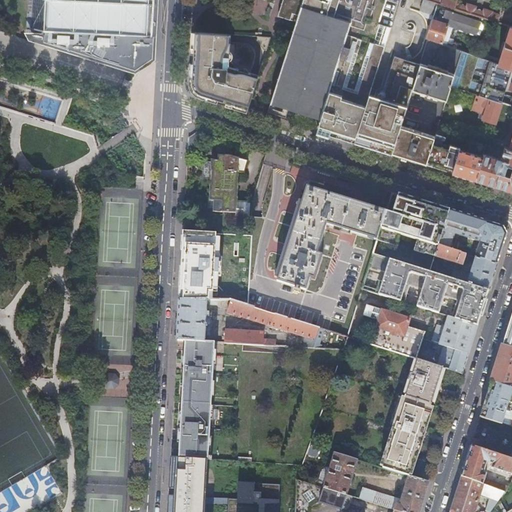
[(30,0),(29,32),(33,42),(86,59),(135,74),(146,67),(155,60),(157,36),(158,0),(30,0)]
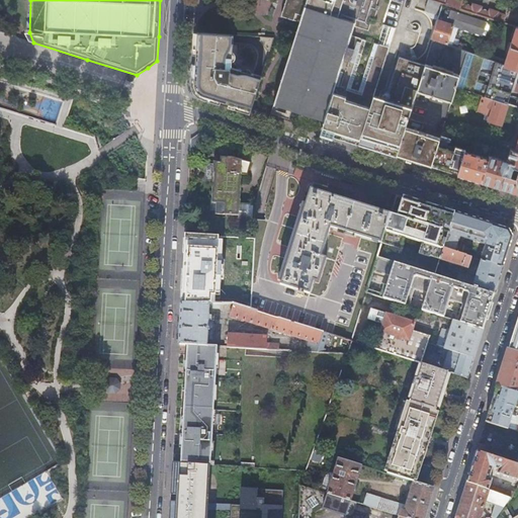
[(343,0),(288,0),(283,17),(299,22),(274,104),(325,120),(349,42),(355,22),(338,17),(343,0)]
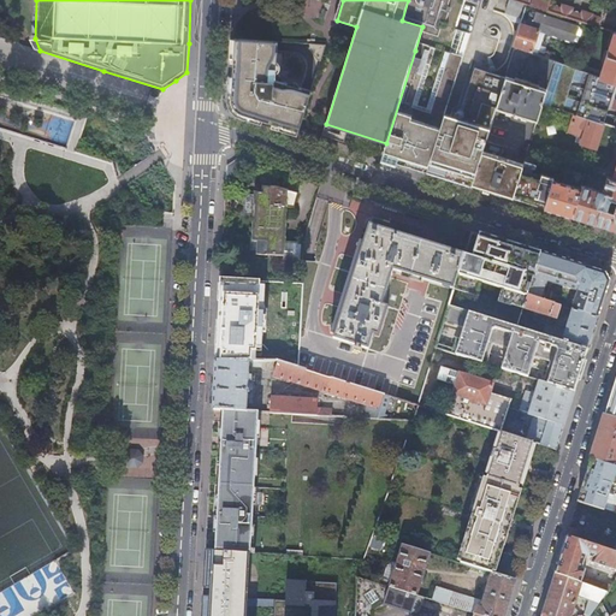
[(428,10),(432,0),(408,0),(402,21),(422,27),(428,10)]
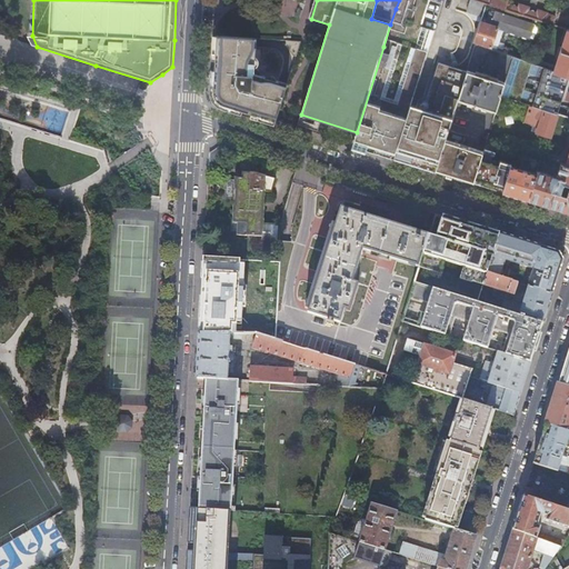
[(426,0),(399,0),(396,9),(435,22),(437,19),(421,15),(426,0)]
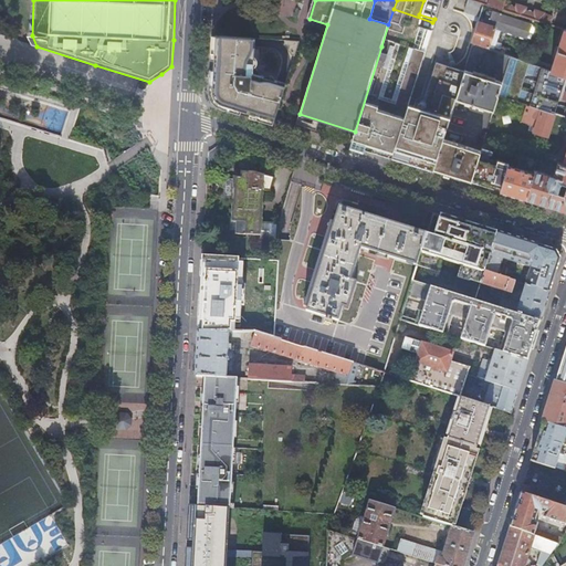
[(480,14),(483,3),(472,0),(468,0),(464,10),(480,14)]
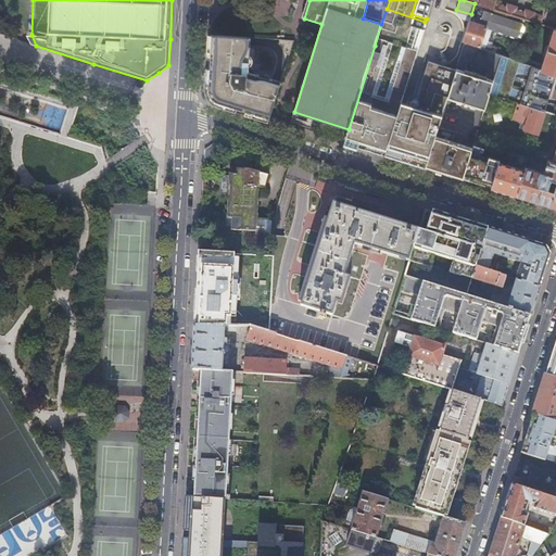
[(464,0),(475,3),(540,24),(542,19),(540,15),(534,13),(534,12),(525,9),(523,13),(521,12),(521,11),(520,11),(519,10),(518,10),(517,11),(516,11),(517,7),(506,3),(505,8),(504,7),(503,5),(503,4),(502,4),(500,4),(500,5),(497,4),(498,1),(495,0),(464,0)]
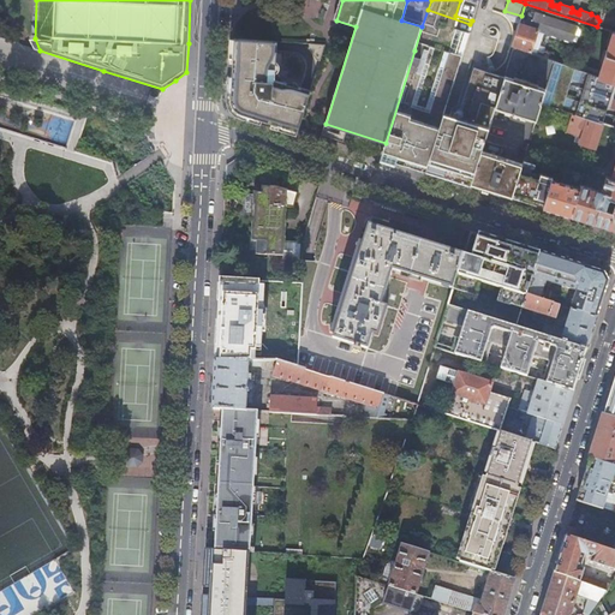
[(428,10),(415,51),(386,143),(381,157),(381,161),(388,163),(395,166),(396,162),(412,167),(425,171),(443,113),(470,24),(428,10)]
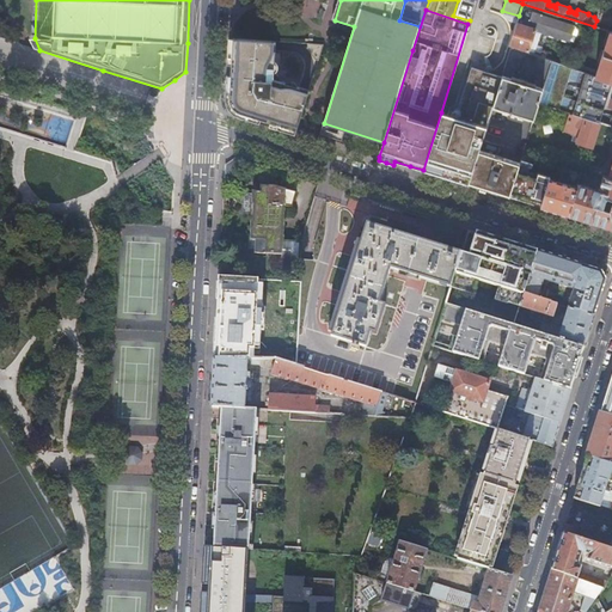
[(526,26),(516,24),(509,46),(512,47),(510,48),(527,53),(534,29),(569,41),(574,26),(531,12),(526,26)]
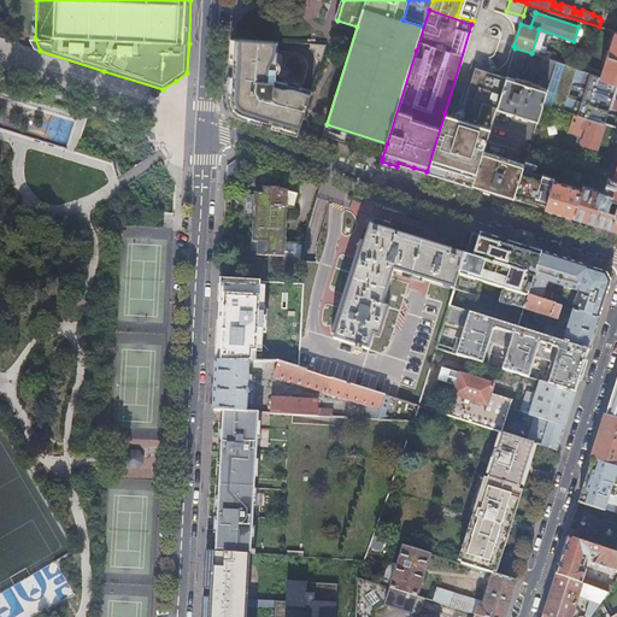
[(616,31),(615,31),(600,76),(616,82),(616,81),(616,31)]
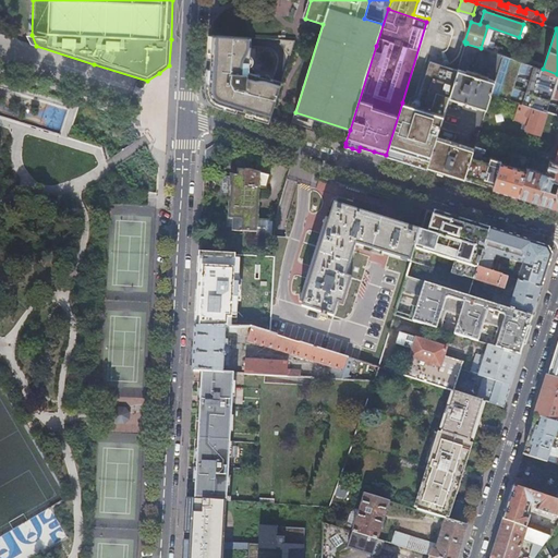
[(263,73),(259,75),(254,74),(255,72),(252,65),(250,65),(252,64),(253,63),(254,62),(254,60),(254,58),(253,57),(252,55),(250,55),(251,38),(208,35),(205,89),(205,95),(207,98),(209,102),(211,104),(216,106),(222,108),(238,113),(242,114),(254,118),(269,123),(281,83),(270,80),(269,75),(268,74),(266,73),(264,73),(263,73)]
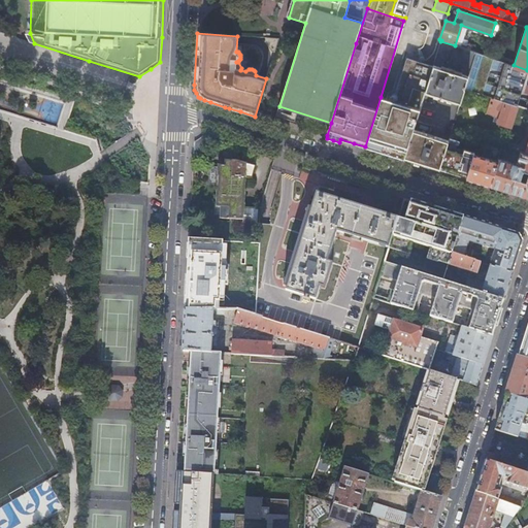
[(278,38),(265,37),(264,42),(269,42),(272,46),(275,47),(278,38)]
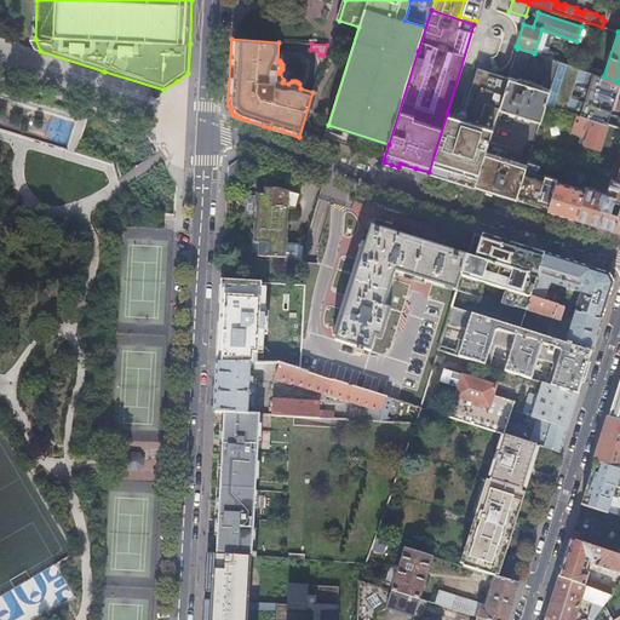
[(534,53),(517,49),(509,76),(510,76),(509,79),(499,109),(539,122),(545,105),(552,82),(558,62),(534,53)]
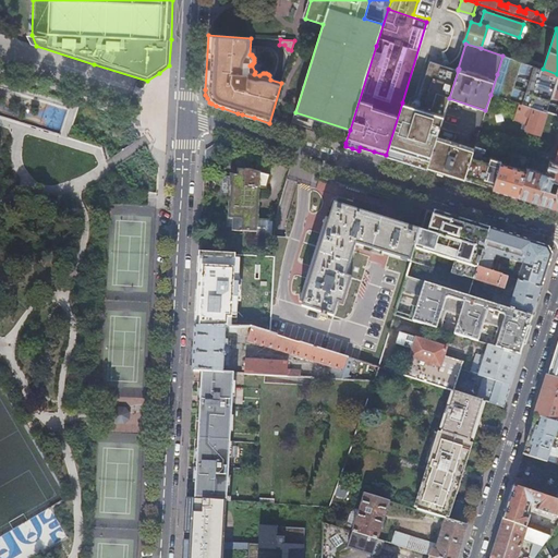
[(543,69),(502,56),(497,74),(490,95),(519,104),(546,112),(557,114),(557,105),(549,102),(557,74),(543,69)]
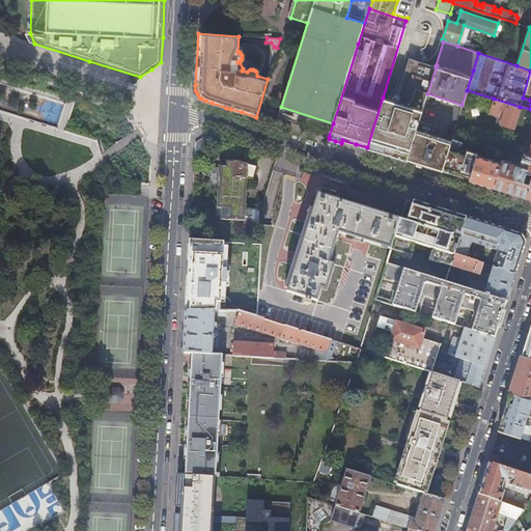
[(396,102),(383,98),(367,147),(407,160),(415,131),(427,93),(436,67),(410,59),(396,102)]
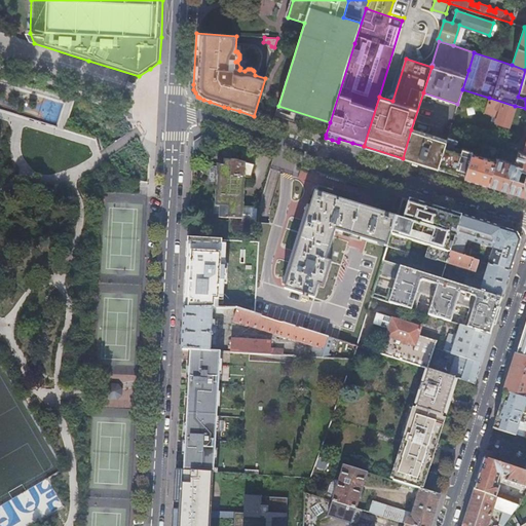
[(509,126),(515,106),(489,98),(485,111),(493,114),(491,120),(509,126)]
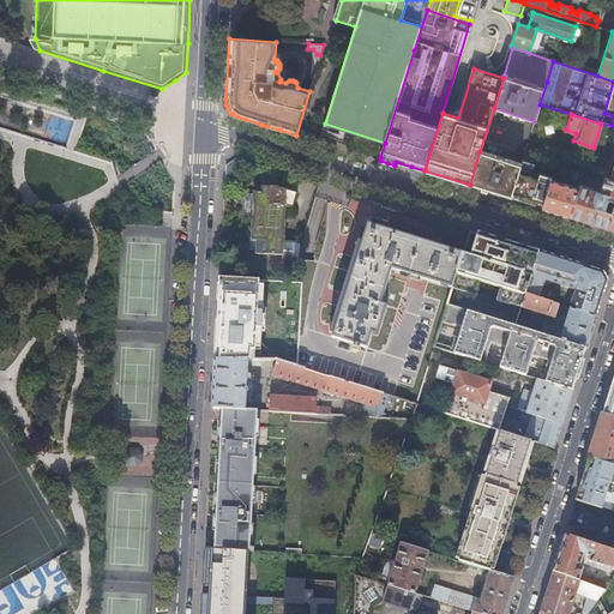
[(511,161),(480,151),(470,185),(499,193),(510,197),(513,184),(519,169),(521,164),(511,161)]
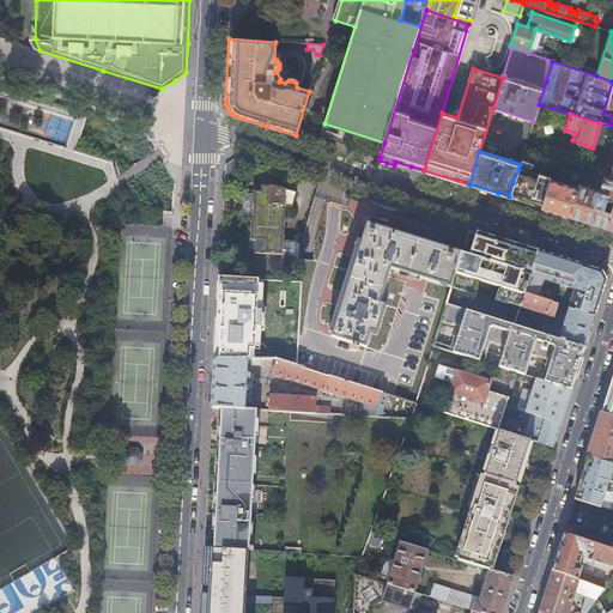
[(556,161),(523,151),(520,164),(519,169),(532,173),(534,167),(541,168),(539,180),(548,183),(550,178),(556,161)]
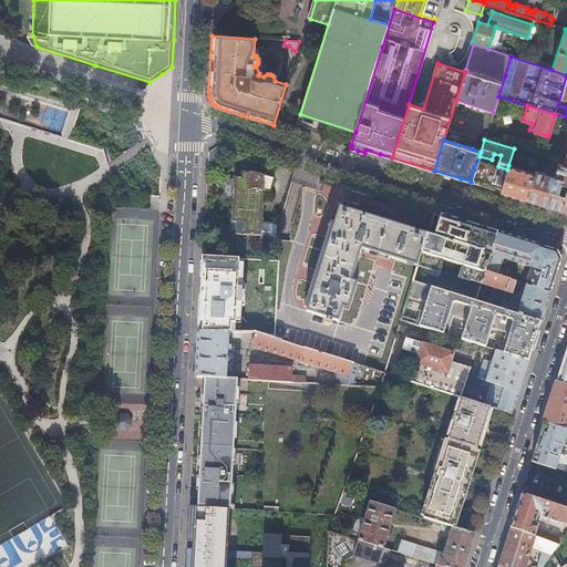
[(538,156),(547,158),(557,162),(560,163),(562,157),(535,150),(533,155),(538,156)]
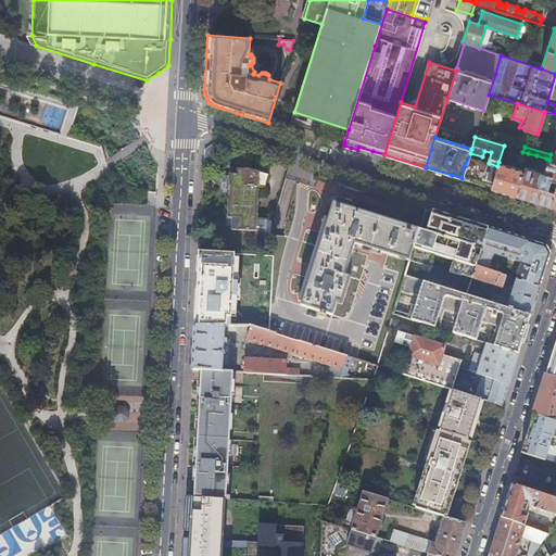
[(516,194),(539,202),(555,206),(555,161),(553,161),(550,160),(546,159),(542,173),(523,167),(523,168),(516,194)]
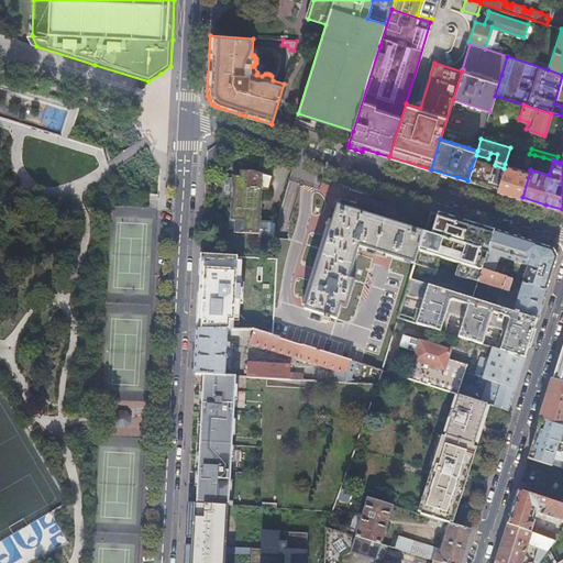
[(504,168),(503,170),(497,190),(509,194),(522,197),(530,170),(505,164),(504,168)]
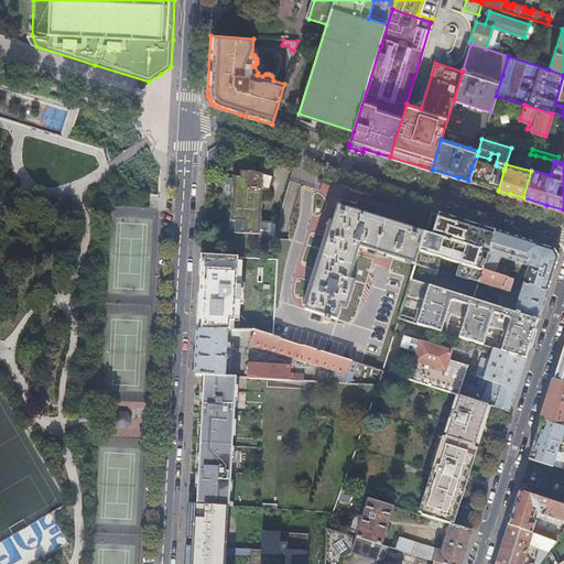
[(485,173),(472,169),(468,181),(484,185),(498,191),(503,171),(487,165),(485,173)]
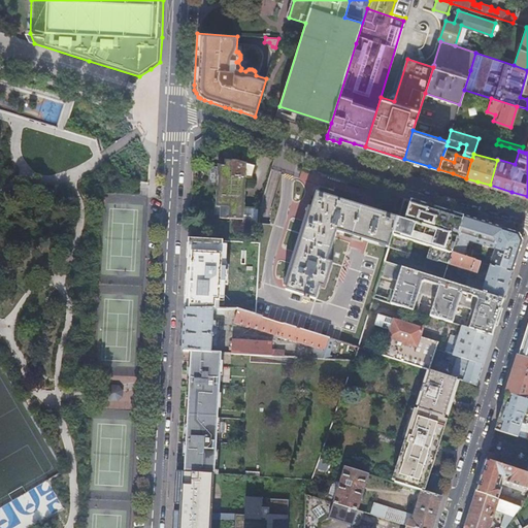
[(224,166),(218,166),(218,167),(217,176),(219,176),(219,186),(218,197),(217,197),(216,207),(223,207),(222,219),(242,220),(243,207),(244,179),(250,179),(254,166),(236,162),(224,161),(224,166)]
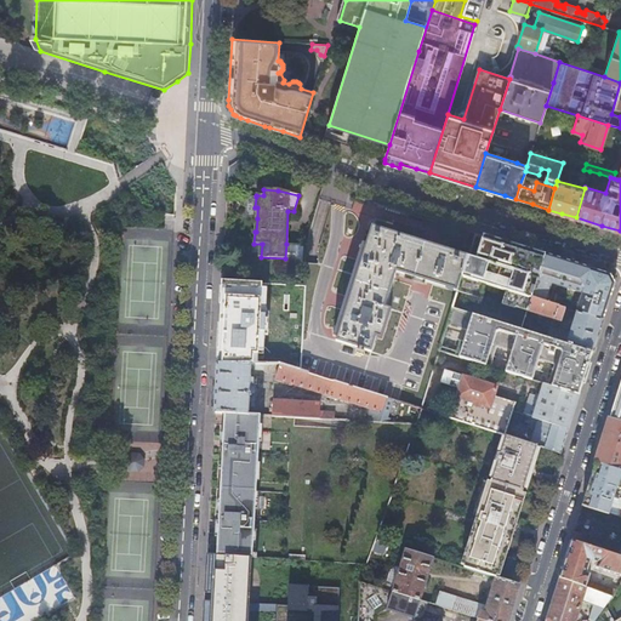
[(255,208),(256,197),(250,197),(244,199),(243,206),(245,208),(245,215),(250,218),(257,218),(257,208),(255,208)]
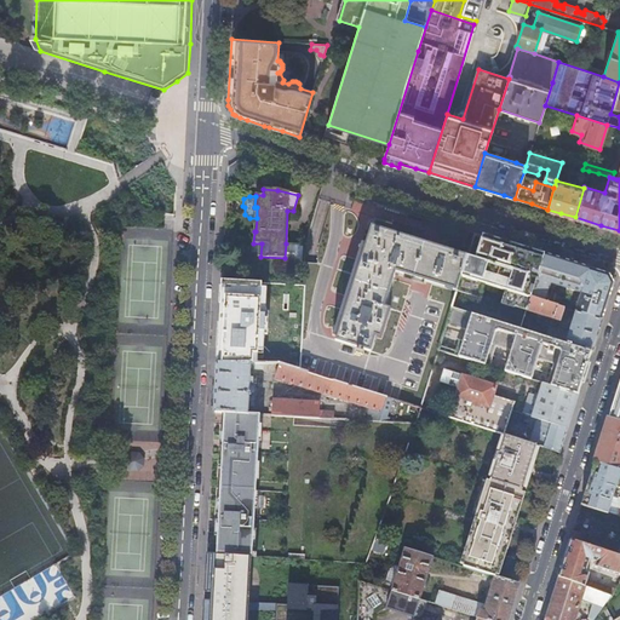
[(455,292),(468,257),(369,227),(365,245),(360,244),(332,337),(337,338),(336,342),(356,348),(355,351),(362,352),(363,350),(369,351),(374,337),(380,338),(389,309),(384,306),(395,273),(455,292)]
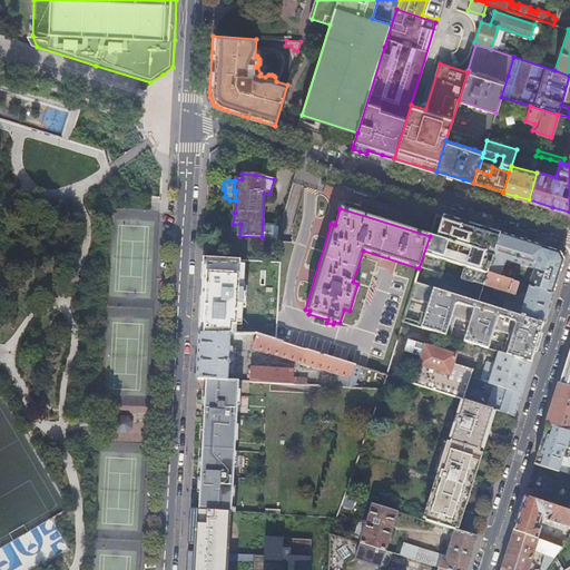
[(262,239),(278,241),(278,225),(263,224),(262,237),(262,239)]
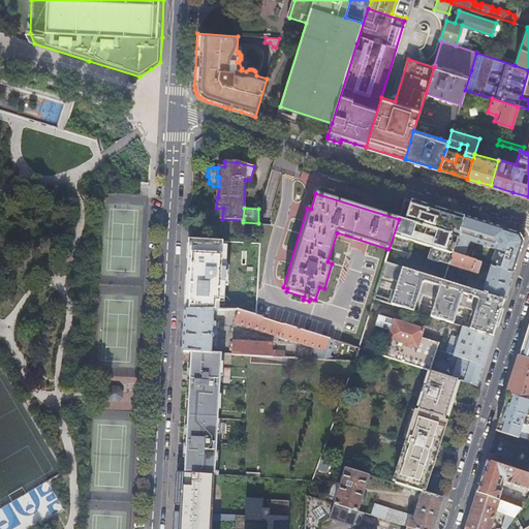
[(496,250),(491,266),(512,273),(519,252),(522,245),(523,242),(519,235),(516,234),(507,231),(491,226),(464,218),(453,254),(464,257),(469,242),(496,250)]
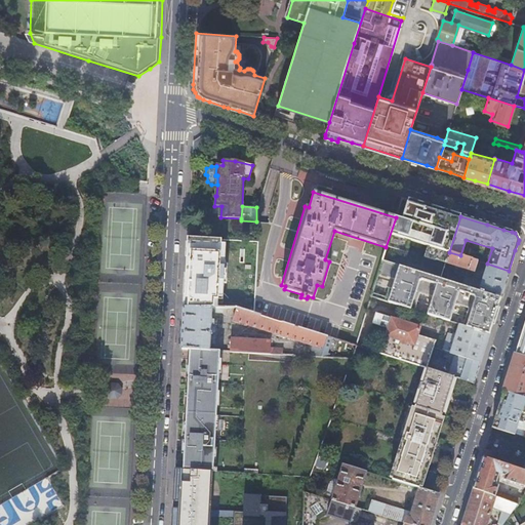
[(238,310),(253,314),(257,242),(242,241),(238,310)]
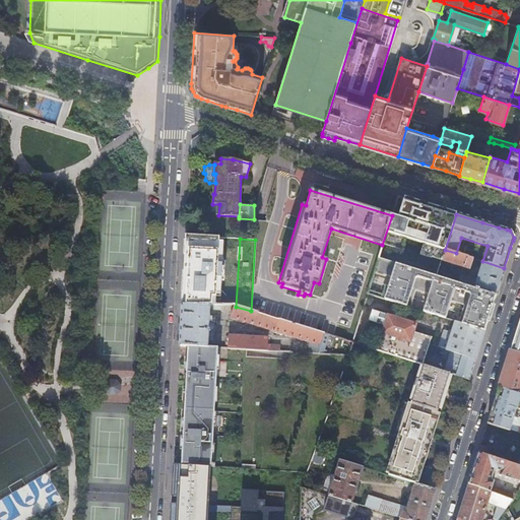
[(195,288),(194,306),(209,306),(210,306),(220,306),(221,306),(225,251),(198,248),(197,266),(198,266),(196,288),(195,288)]
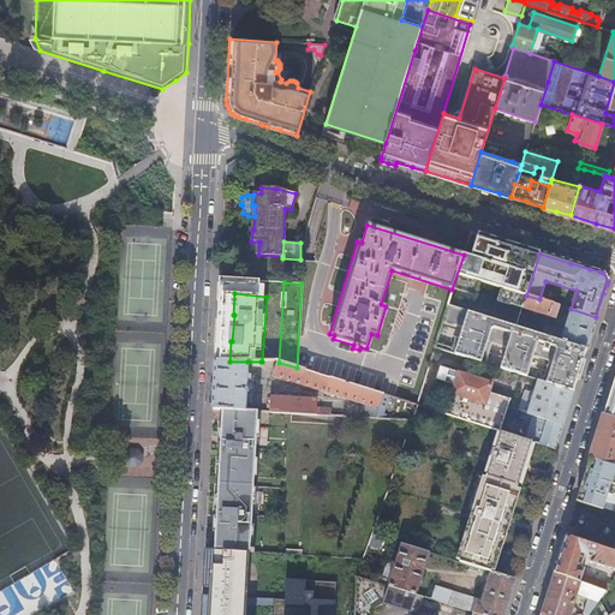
[(526,296),(523,309),(556,318),(557,315),(560,306),(539,299),(526,296)]
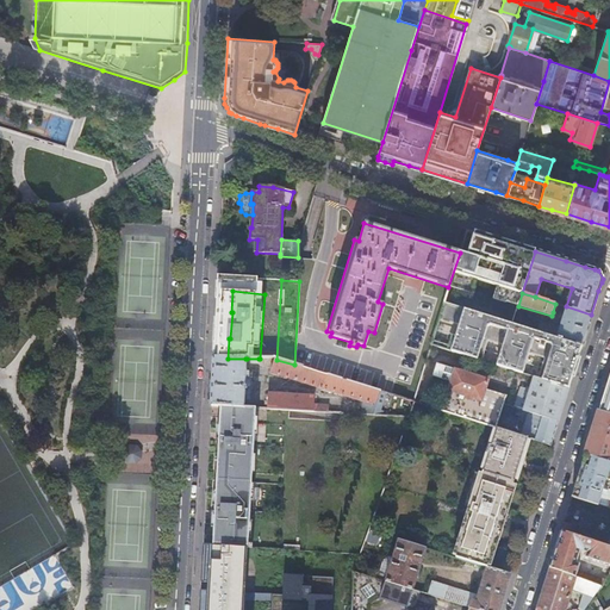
[(443,304),(439,319),(459,325),(454,340),(450,338),(446,350),(450,352),(477,360),(480,361),(486,341),(502,346),(495,366),(522,374),(528,354),(542,358),(536,378),(568,388),(570,383),(574,367),(579,354),(582,346),(536,332),(511,324),(478,315),(464,310),(443,304)]
